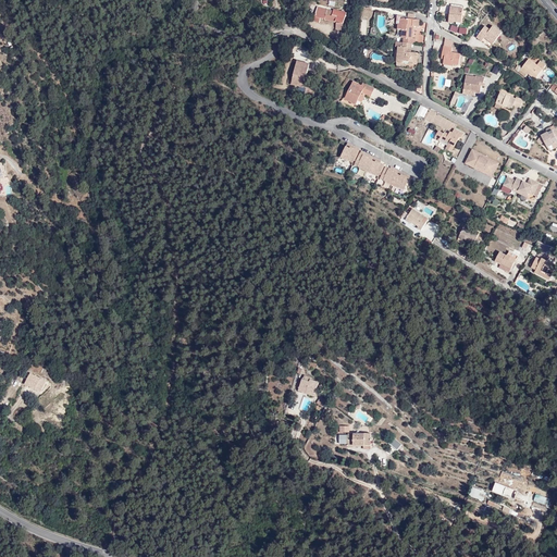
[(339,24),(335,22),(334,23),(330,21),(331,17),(322,14),(317,27),(323,29),(324,25),(337,29),(339,24)]
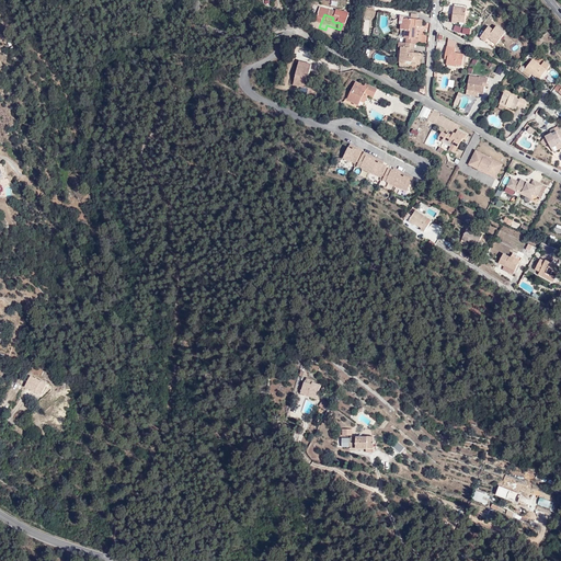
[(451,16),(450,32),(455,33),(456,31),(464,32),(465,18),(451,16)]
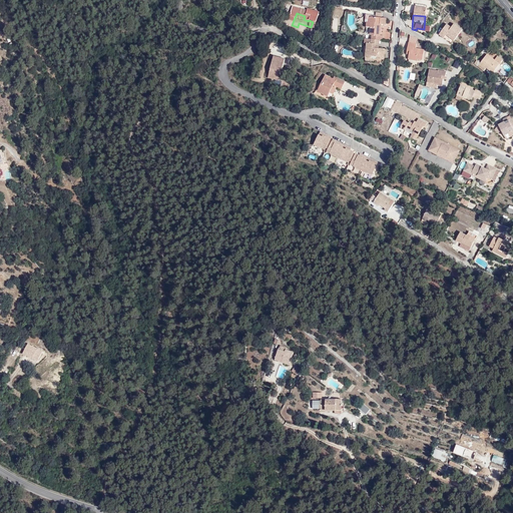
[(369,34),(368,42),(363,41),(362,45),(377,47),(380,47),(380,43),(378,42),(379,31),(383,31),(384,25),(379,25),(379,24),(368,23),(367,29),(364,29),(364,33),(369,34)]
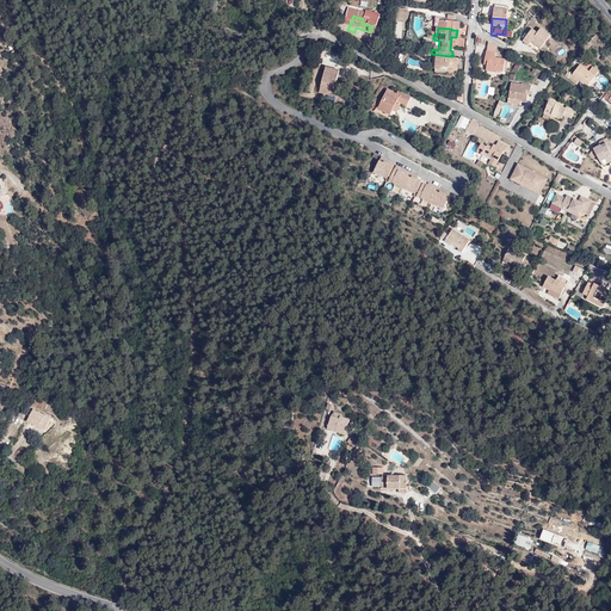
[(549,44),(539,38),(536,42),(530,38),(520,49),(526,54),(530,50),(538,57),(549,44)]
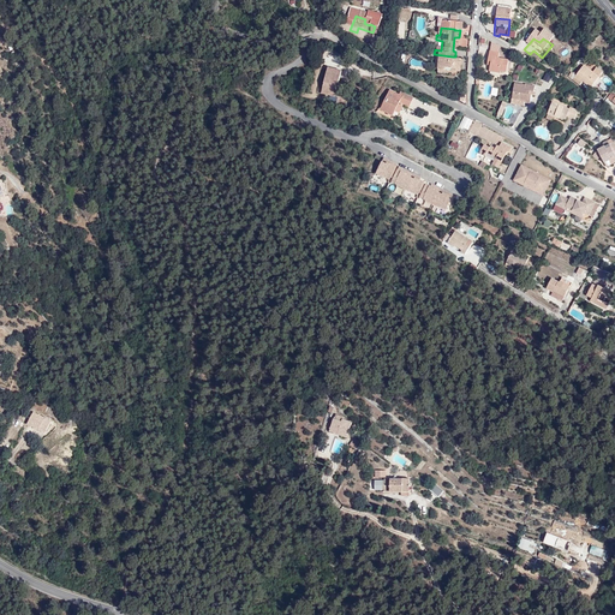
[(436,60),(434,77),(441,78),(442,76),(448,77),(448,79),(457,81),(458,67),(451,66),(447,66),(447,60),(452,61),(452,57),(434,54),(434,59),(436,60)]
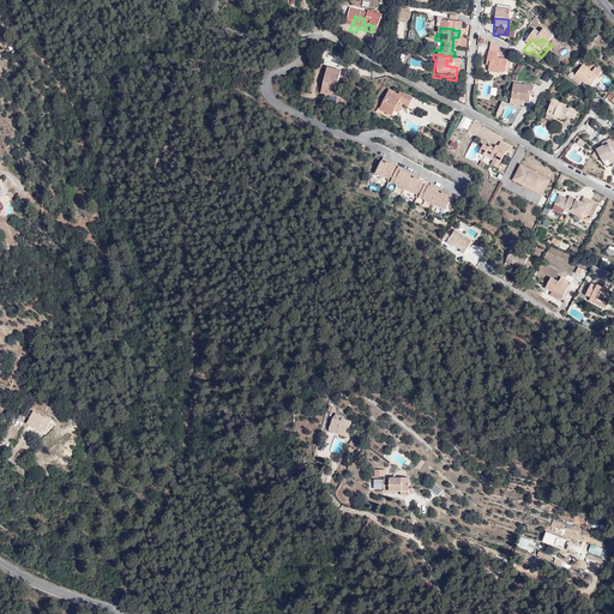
[(487,60),(485,68),(488,70),(487,74),(486,79),(497,82),(497,80),(503,82),(505,70),(494,67),(495,61),(487,60)]
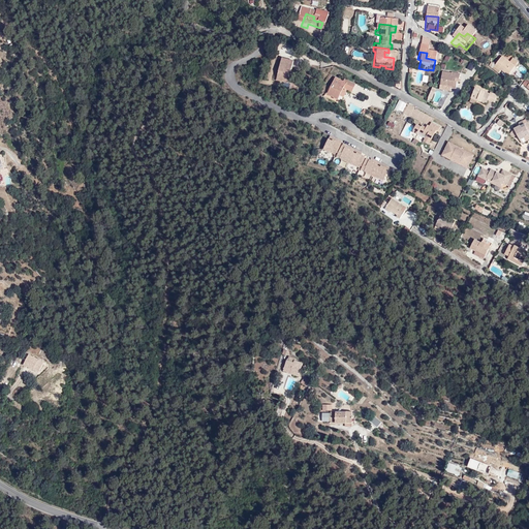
[(287,83),(293,59),(282,56),(276,80),(287,83)]
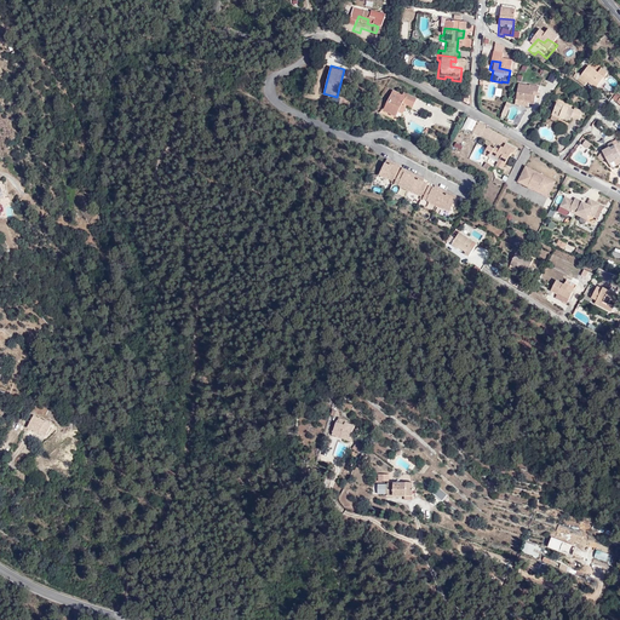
[(554,82),(557,75),(551,72),(547,80),(554,82)]
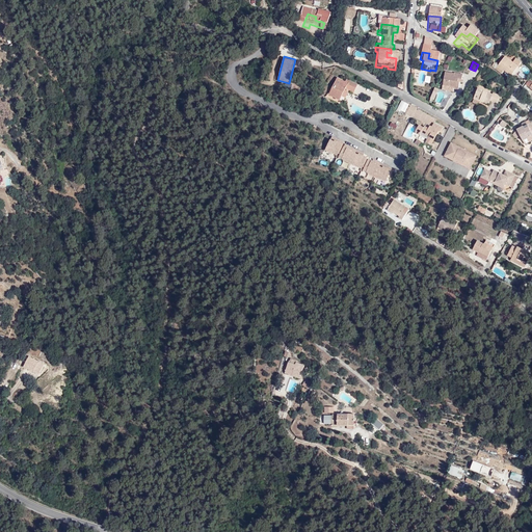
[(502,78),(509,83),(516,75),(511,71),(504,64),(496,74),(493,71),(489,75),(499,82),(502,78)]
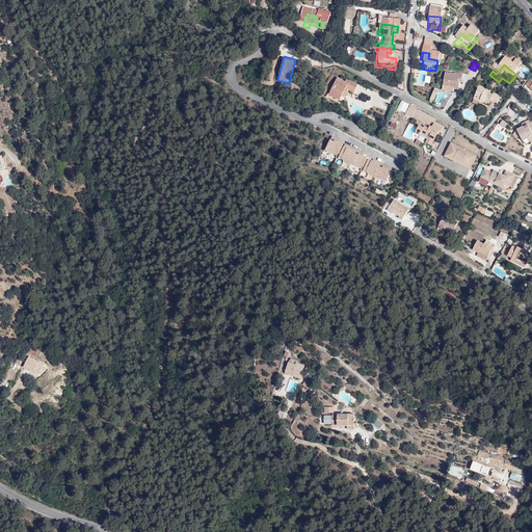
[(328,95),(344,101),(348,89),(354,91),(357,84),(337,75),(328,95)]
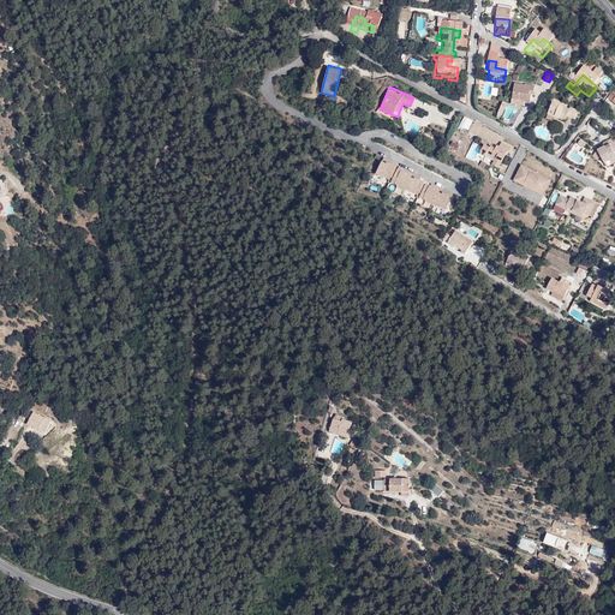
[(509,108),(514,109),(523,111),(523,112),(527,113),(529,105),(531,105),(532,95),(523,94),(512,93),(509,108)]
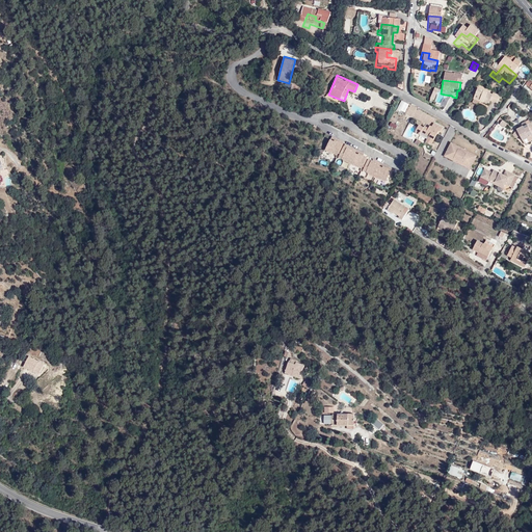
[(475,97),(471,107),(476,109),(486,113),(487,109),(494,111),(497,104),(490,101),(490,103),(475,97)]
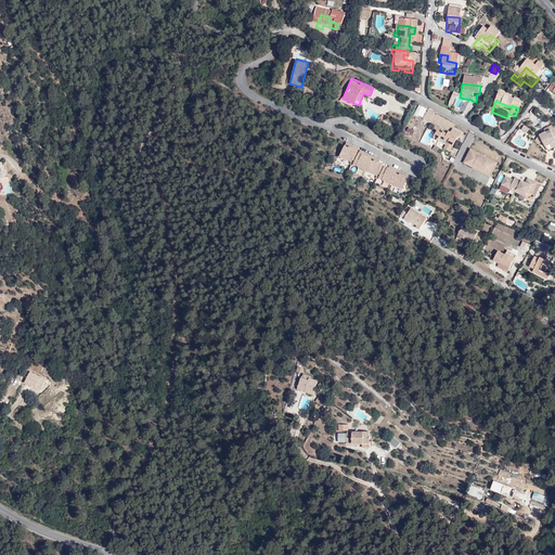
[(422,117),(427,108),(418,104),(414,114),(422,117)]
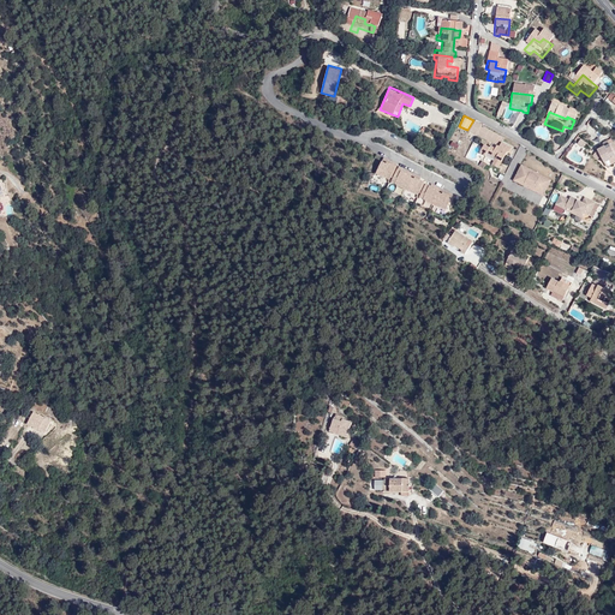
[(470,133),(485,138),(489,127),(473,123),(470,133)]
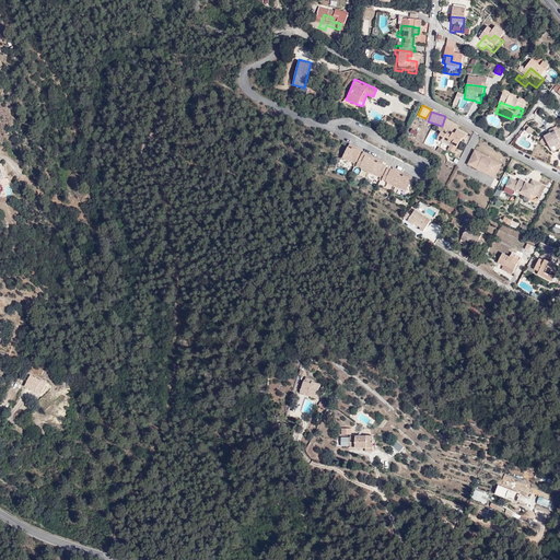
[(452,135),(441,129),(436,138),(448,146),(446,149),(454,153),(465,132),(455,127),(452,135)]
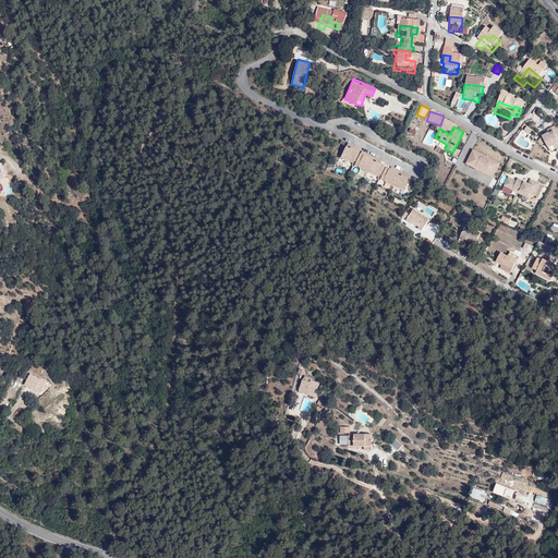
[(544,140),(544,141),(546,143),(542,145),(538,146),(544,158),(549,155),(556,152),(548,137),(544,140)]
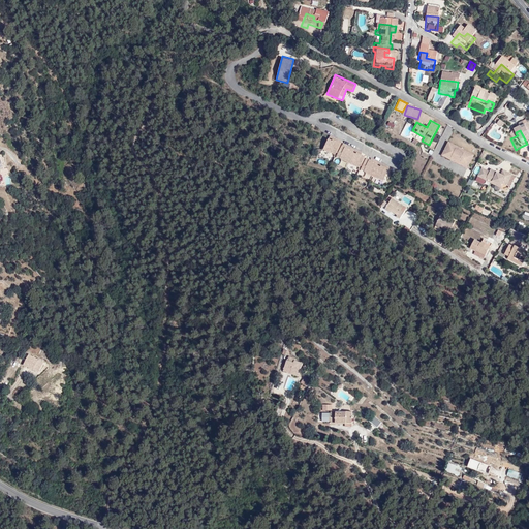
[(328,135),(323,150),(337,154),(341,139),(328,135)]
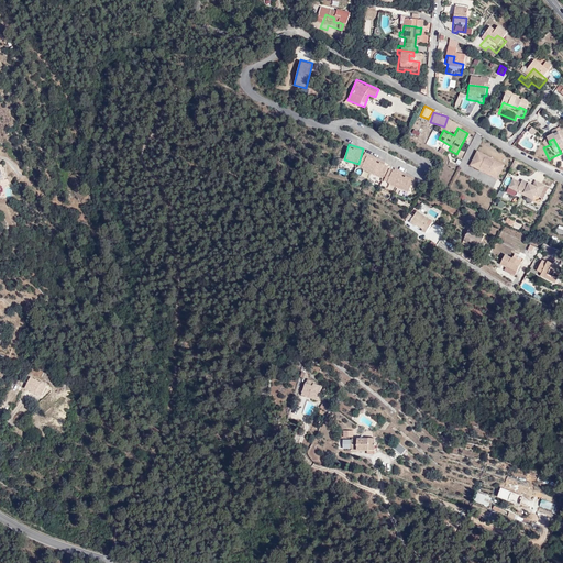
[(492,176),(498,179),(506,165),(493,158),(492,162),(481,156),(483,153),(478,151),(473,159),(477,162),(476,165),(488,170),(489,168),(494,170),(492,176)]
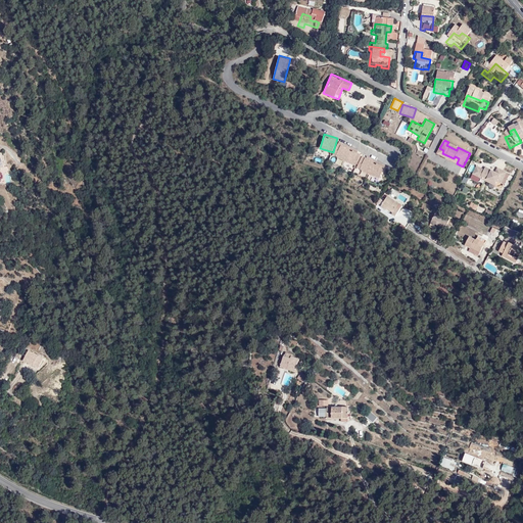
[(380,178),(385,163),(337,143),(332,155),(357,165),(355,168),(380,178)]
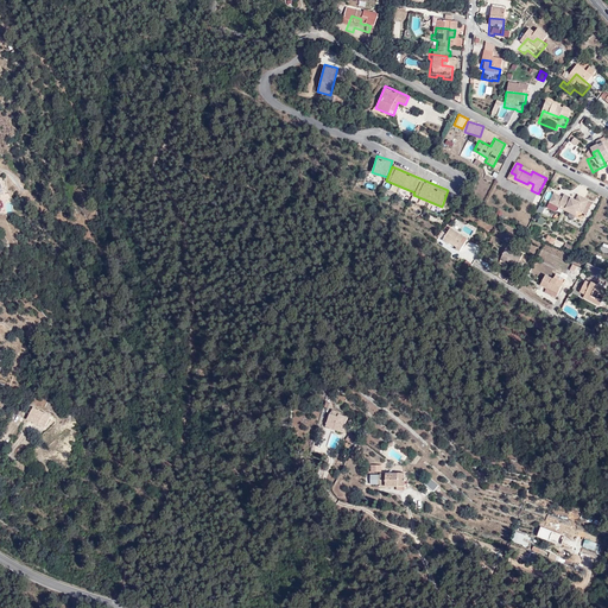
[(511,172),(508,178),(531,190),(533,184),(529,182),(527,184),(514,178),(515,175),(511,172)]
